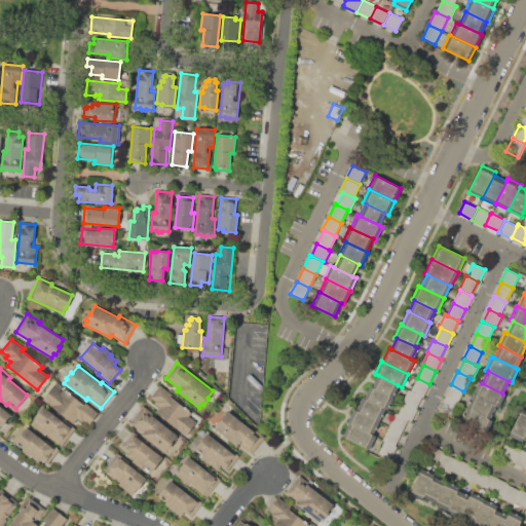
[(372,387),(378,375),(398,385),(392,397),(372,387)]
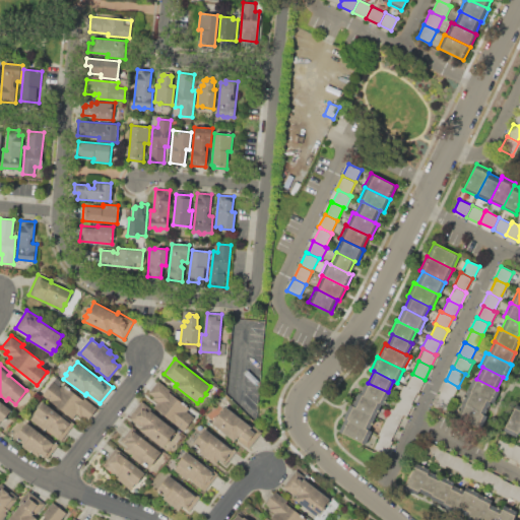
[(412,374),(425,380),(417,392),(416,392),(406,387),(412,374)]
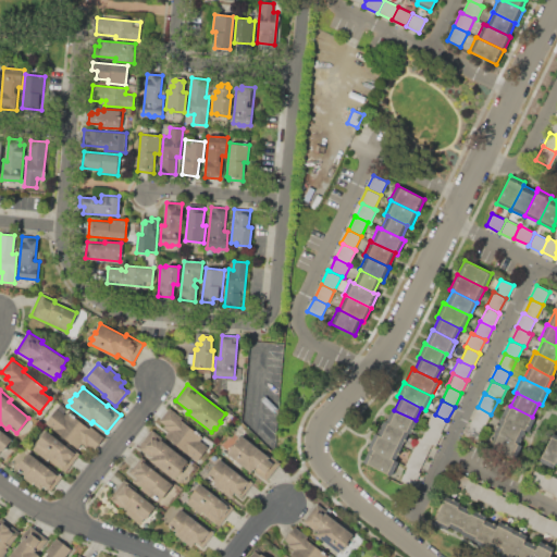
[(510,406),(532,417),(525,431),(500,418),(507,404),(510,406)]
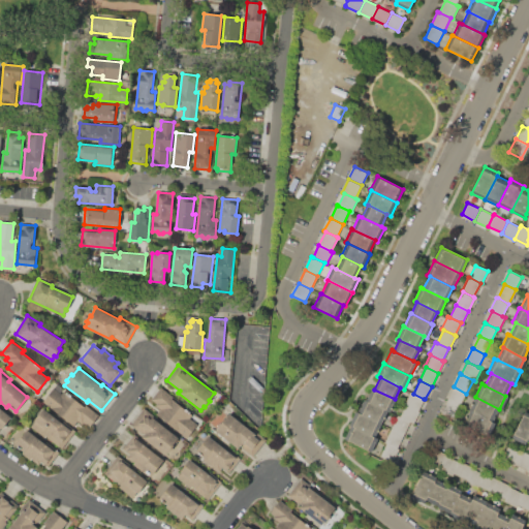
[(187,438),(157,414),(160,409),(156,406),(157,404),(151,400),(161,386),(174,397),(172,399),(192,414),(190,418),(197,425),(187,438)]
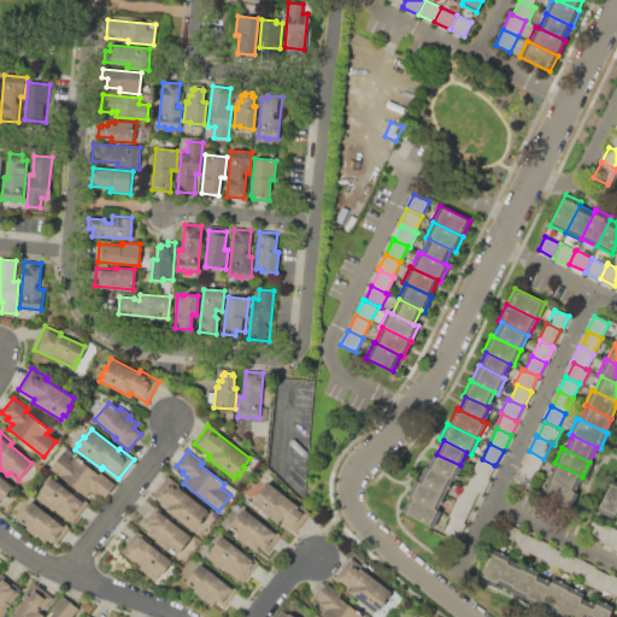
[(522,466),(529,451),(544,459),(536,474),(522,466)]
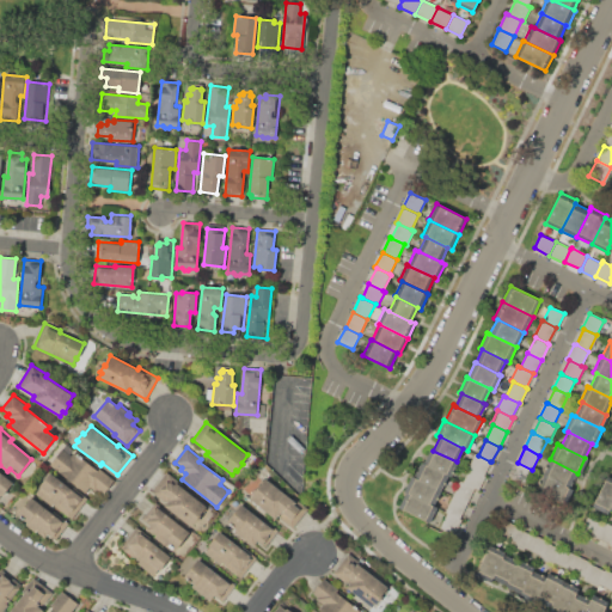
[(50,465),(62,448),(71,456),(74,452),(98,471),(99,469),(114,481),(101,496),(90,487),(85,493),(50,465)]
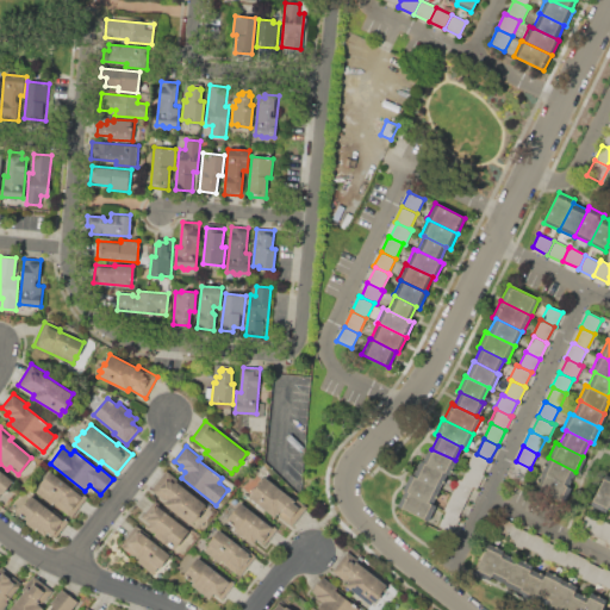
[(422,461),(429,448),(431,449),(455,460),(456,461),(449,474),(447,473),(422,461)]
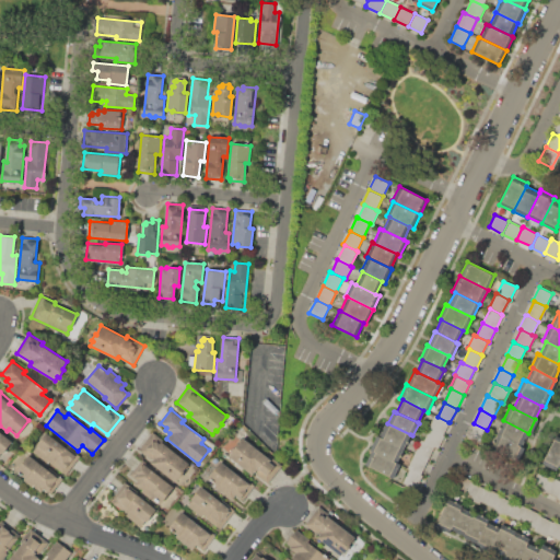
[(438,417),(448,422),(442,435),(430,429),(429,428),(434,415),(438,417)]
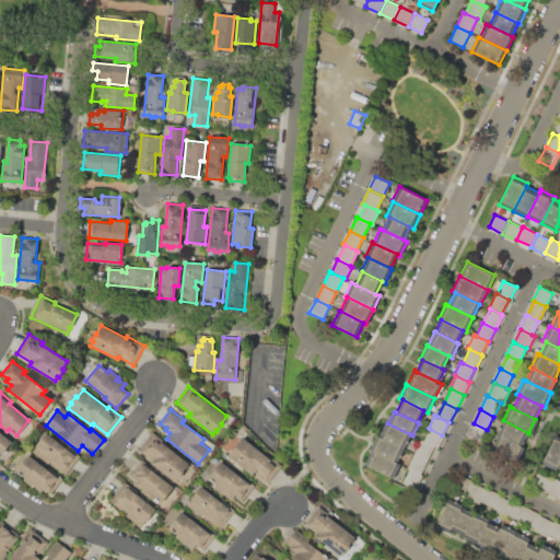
[(503,420),(528,433),(522,446),(497,434),(503,420)]
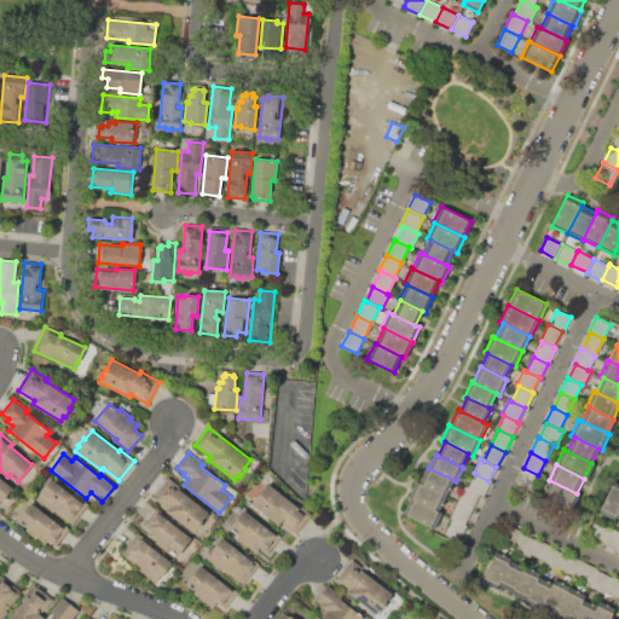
[(418,482),(426,467),(428,468),(453,480),(445,496),(418,482)]
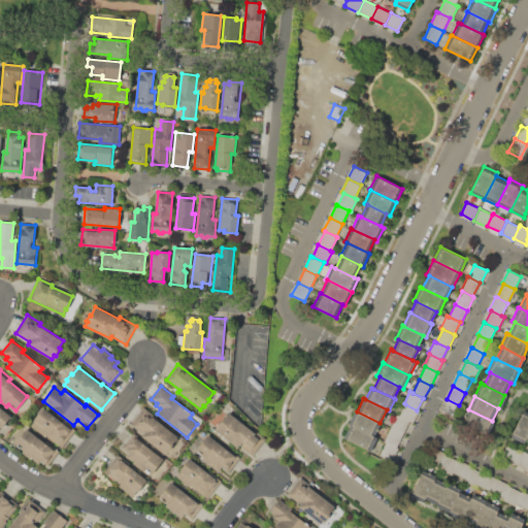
[(440,411),(447,399),(459,405),(453,418),(440,411)]
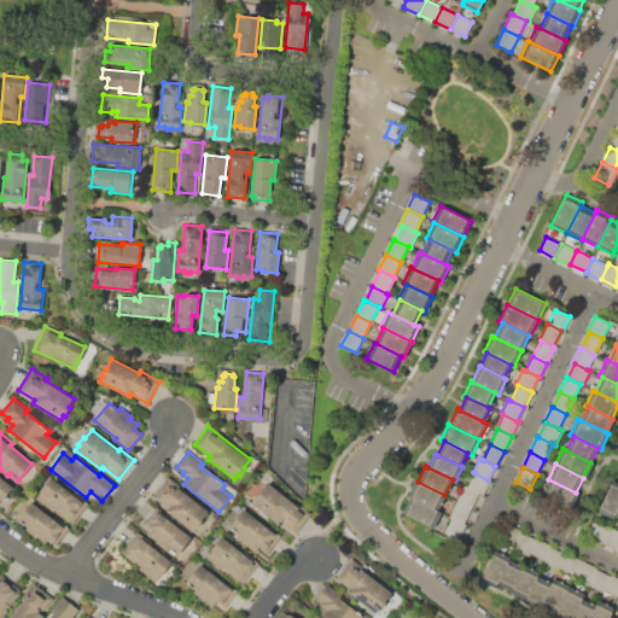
[(474,473),(488,481),(490,481),(483,495),(479,493),(467,487),(474,473)]
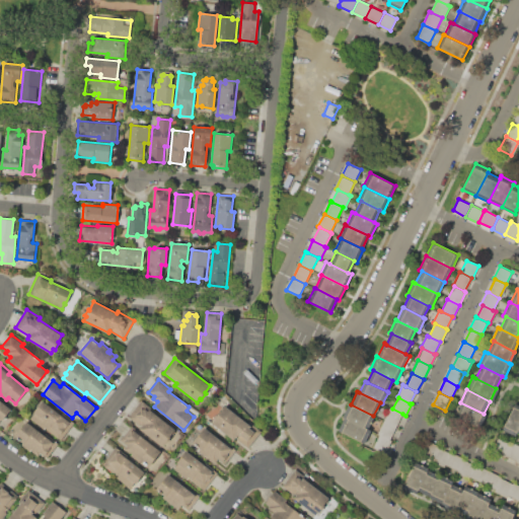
[(0,400),(10,410),(1,422),(0,420),(0,400)]
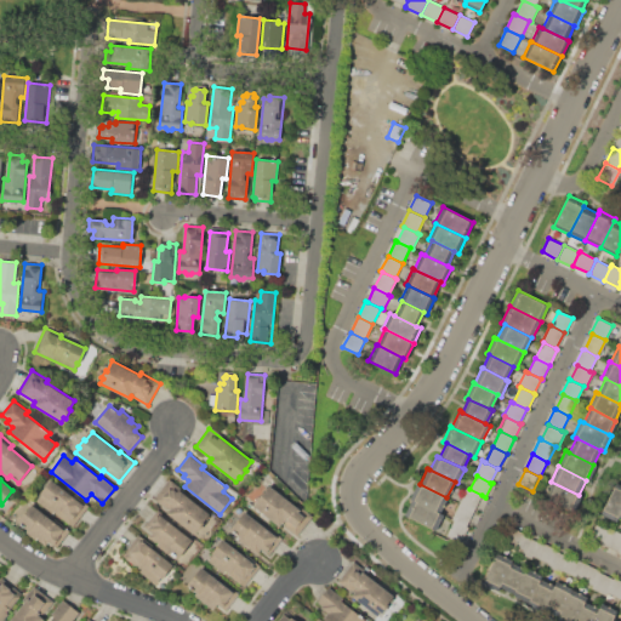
[(51,479),(73,496),(74,495),(89,506),(73,527),(56,513),(57,512),(55,511),(52,513),(36,501),(43,495),(40,494),(51,479)]
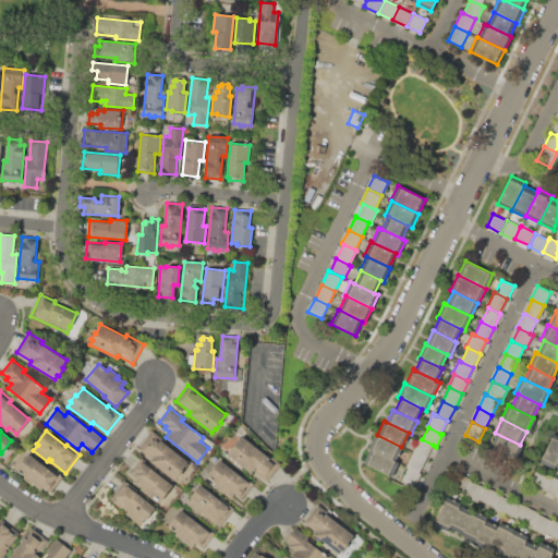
[(174,480),(149,461),(152,459),(137,448),(152,431),(166,441),(165,444),(189,462),(174,480)]
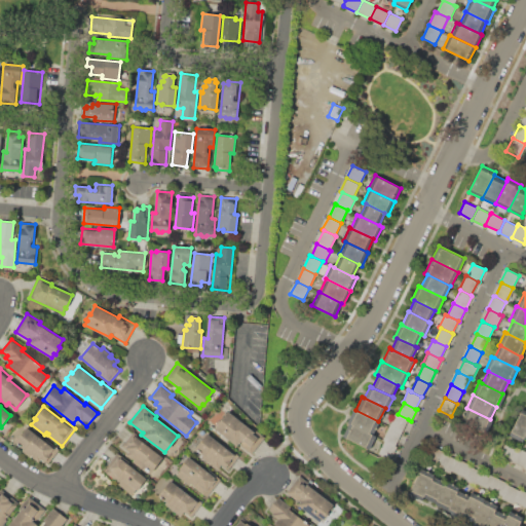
[(466,408),(490,419),(493,421),(486,435),(460,421),(466,408)]
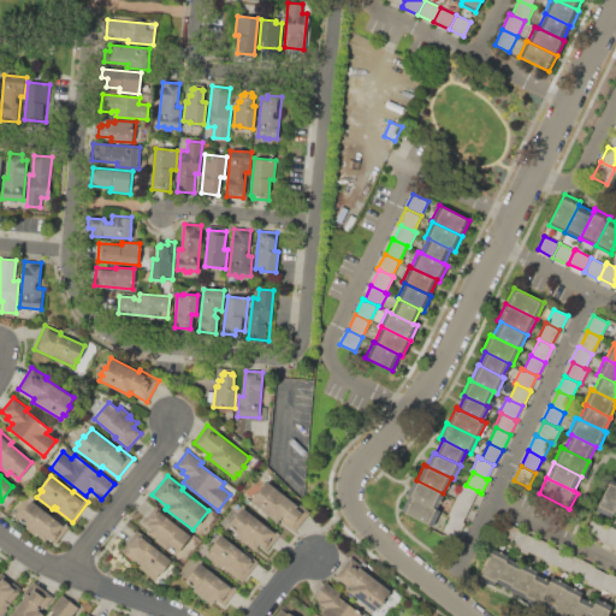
[(409,496),(407,495),(414,479),(416,480),(443,493),(436,509),(409,496)]
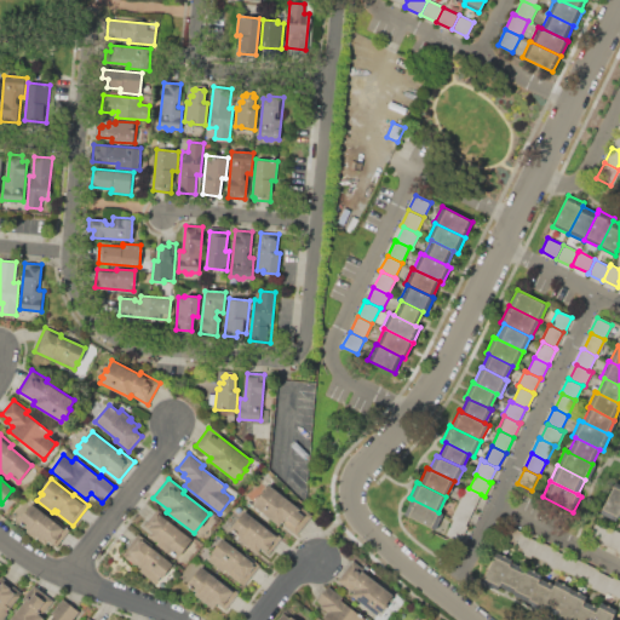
[(619,511),(618,517),(616,521),(600,512),(614,482),(619,484),(619,511)]
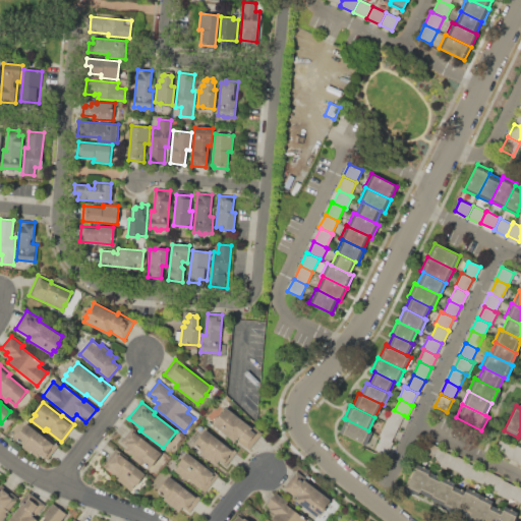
[(226,407),(247,423),(248,422),(262,432),(249,449),(236,440),(234,442),(213,424),(216,421),(214,420),(221,412),(222,413),(226,407)]
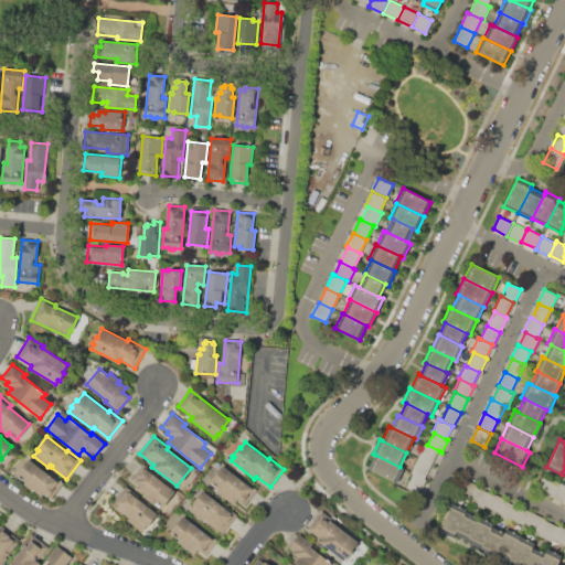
[(427,445),(438,450),(430,466),(417,459),(425,444),(427,445)]
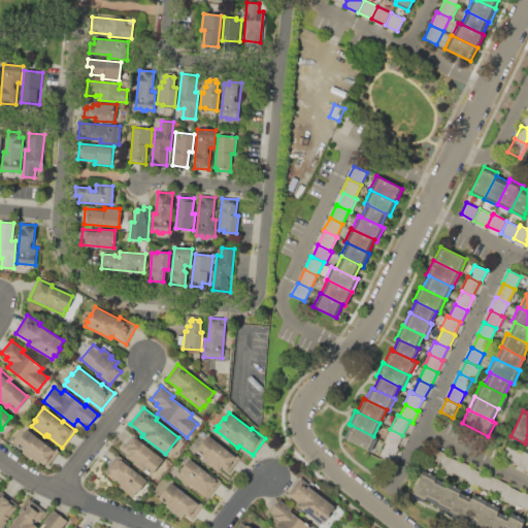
[(344,438),(351,425),(373,436),(377,438),(371,451),(344,438)]
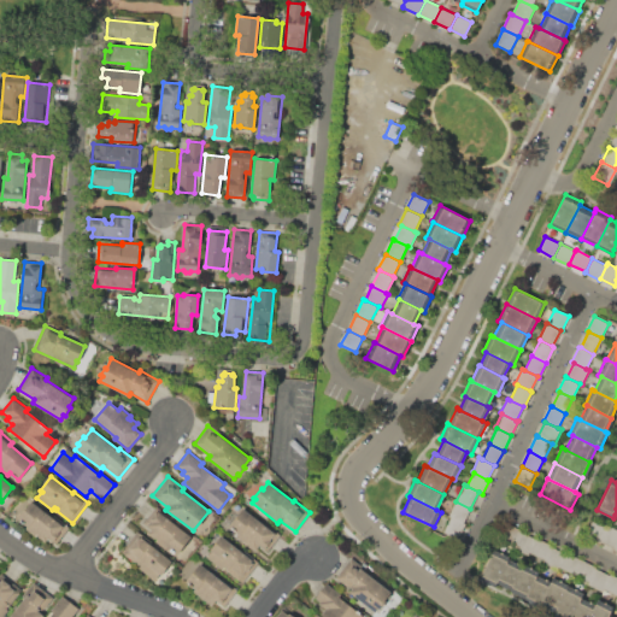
[(31,501),(53,518),(54,516),(70,528),(56,546),(46,539),(43,542),(25,528),(27,527),(17,519),(31,501)]
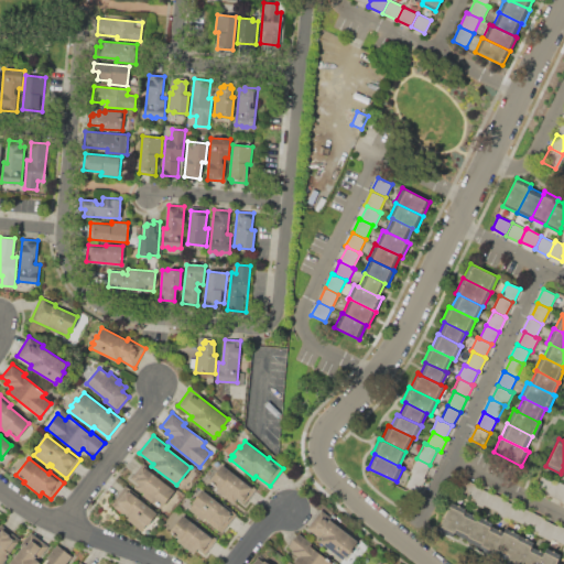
[(416,458),(430,465),(423,477),(411,472),(416,458)]
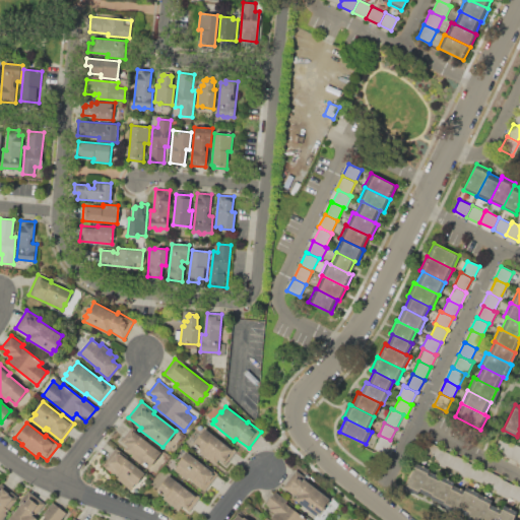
[(160,453),(149,468),(141,462),(139,464),(131,457),(132,455),(125,450),(128,446),(121,440),(131,427),(144,437),(143,439),(160,453)]
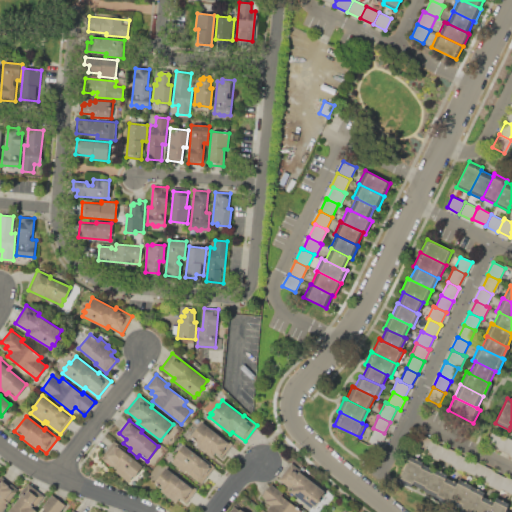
[(202,422),(219,436),(221,434),(234,444),(223,458),(215,452),(211,457),(196,445),(198,443),(190,437),(202,422)]
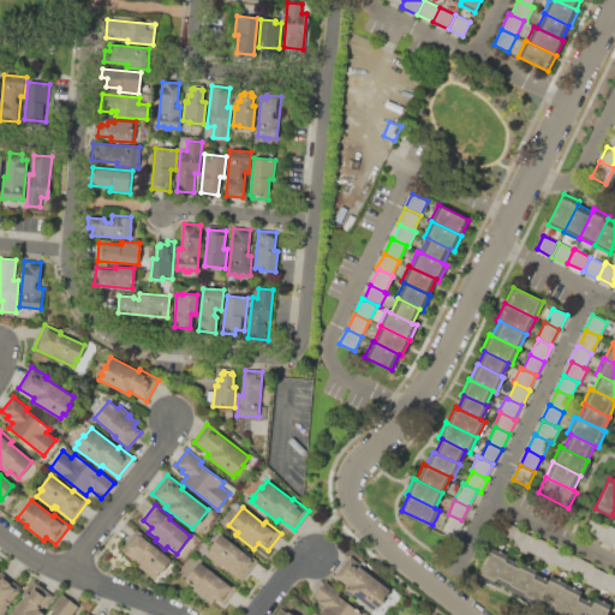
[(448,514),(461,520),(464,521),(457,537),(440,529),(448,514)]
